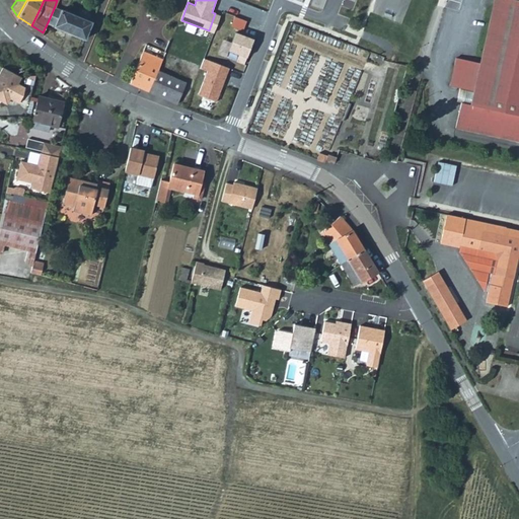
[(458,53),(452,81),(467,84),(464,98),(463,97),(460,112),(457,124),(518,139),(518,0),(496,0),(483,58),(458,53)]
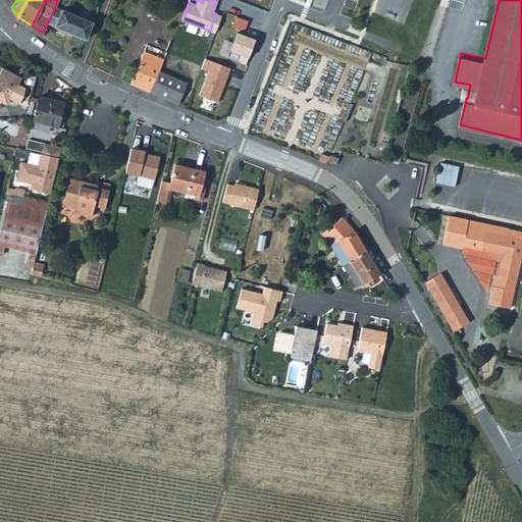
[(86,39),(93,21),(55,6),(48,22),(86,39)]
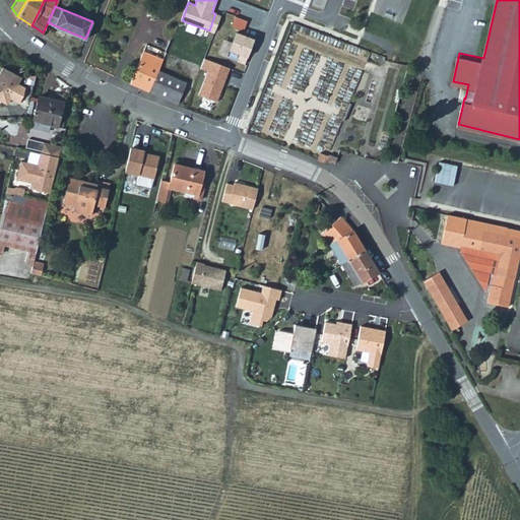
[(237,31),(229,53),(247,59),(255,39),(237,31)]
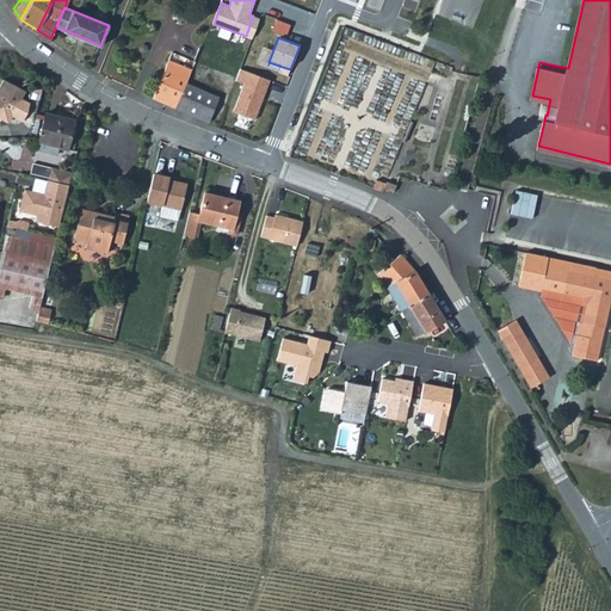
[(185,84),(191,68),(168,59),(152,98),(174,109),(185,84)]
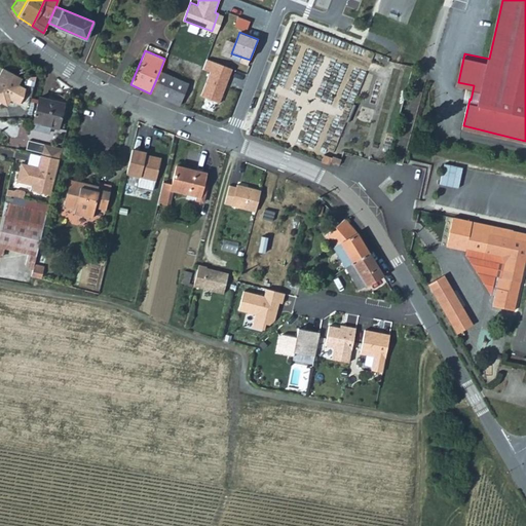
[(208,59),(203,69),(211,72),(201,96),(220,103),(233,69),(208,59)]
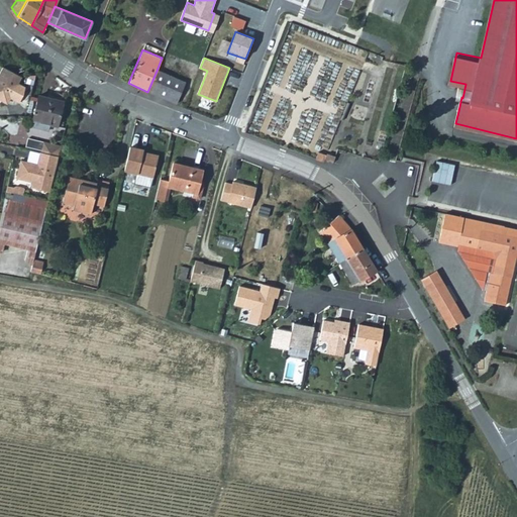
[(21,73),(1,66),(0,68),(0,96),(1,96),(11,99),(13,95),(22,99),(25,91),(25,83),(18,80),(21,73)]
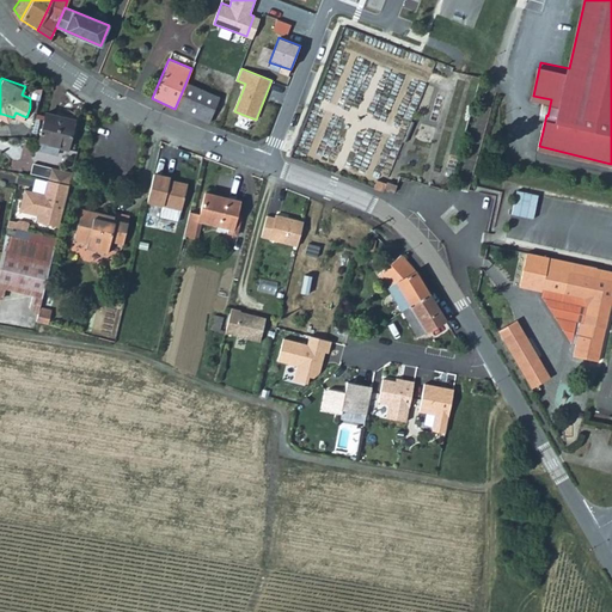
[(218,98),(203,91),(185,84),(175,109),(188,114),(207,122),(218,98)]
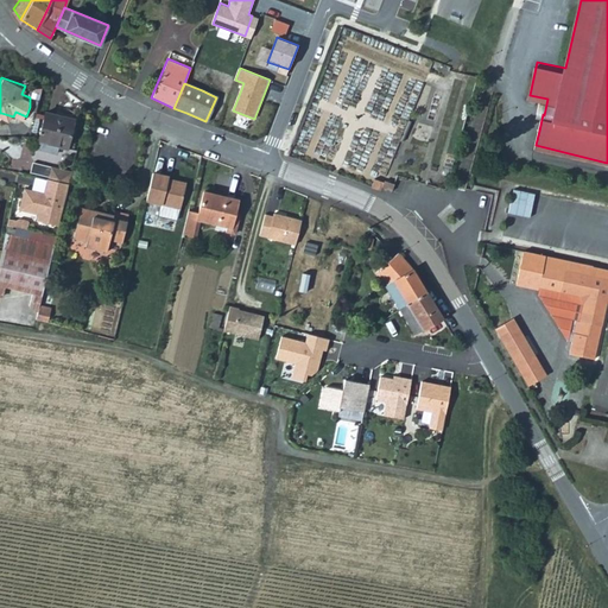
[(33,145),(52,150),(54,143),(63,145),(70,116),(43,108),(33,145)]
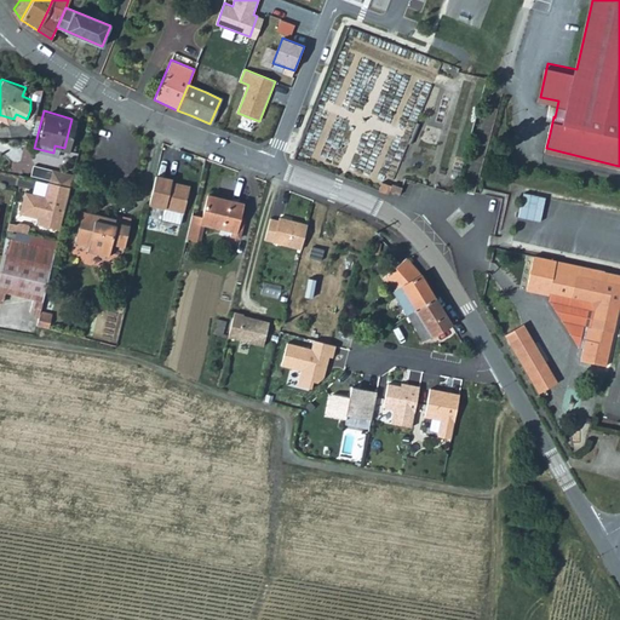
[(52,168),(50,182),(70,187),(74,174),(52,168)]
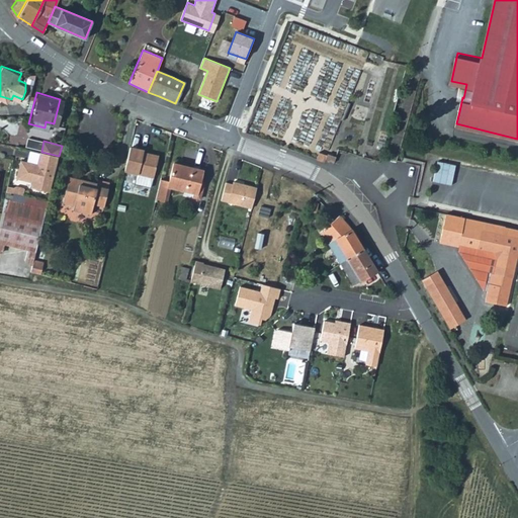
[(143,153),(144,149),(130,146),(124,169),(153,176),(158,156),(143,153)]
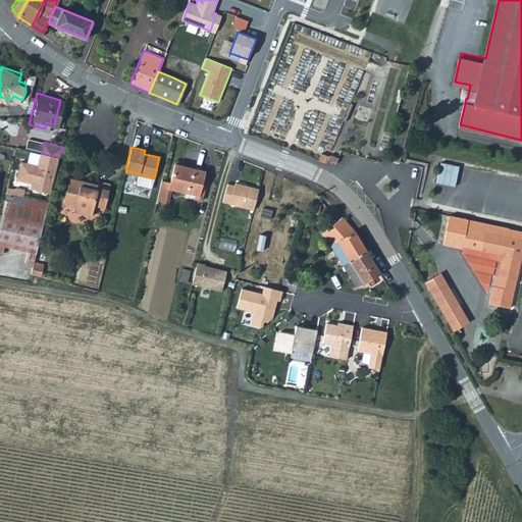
[(50,193),(59,157),(42,153),(41,152),(38,164),(21,161),(16,179),(33,183),(32,189),(50,193)]
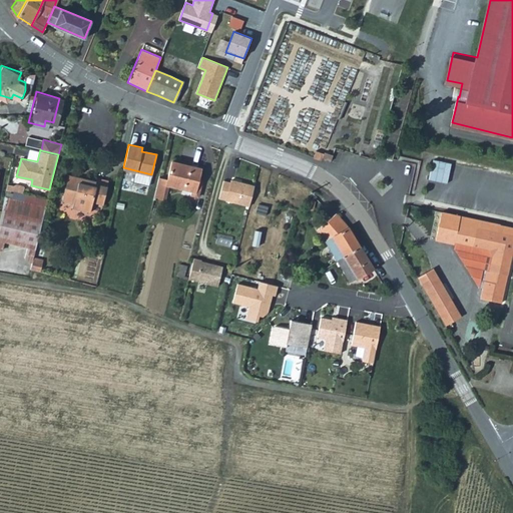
[(325,152),(317,149),(314,157),(322,159),(324,156),(325,152)]
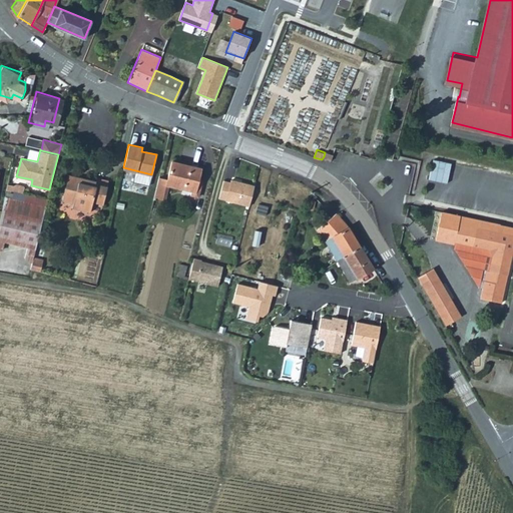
[(325,152),(324,156),(332,159),(334,153),(326,150),(325,152)]
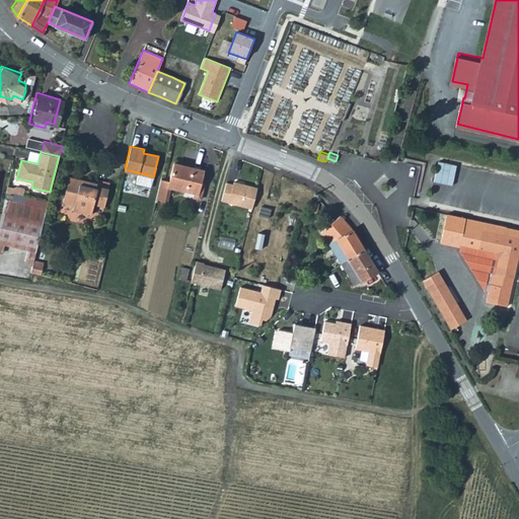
[(172,164),(168,182),(167,188),(170,189),(192,194),(192,198),(200,200),(203,184),(199,183),(202,171),(172,164)]
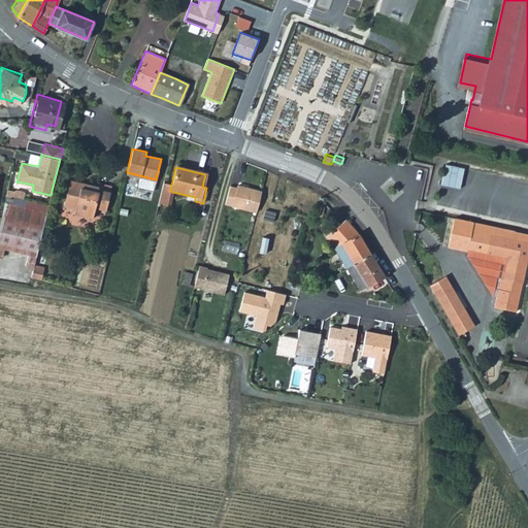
[(92,217),(94,207),(104,209),(110,185),(99,182),(97,188),(88,186),(87,188),(69,183),(64,205),(74,208),(73,212),(92,217)]
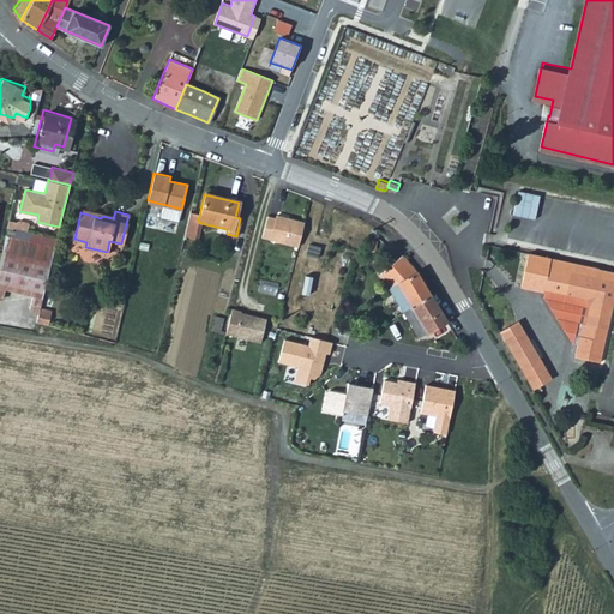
[(198,222),(199,216),(191,214),(185,238),(198,241),(202,223),(198,222)]
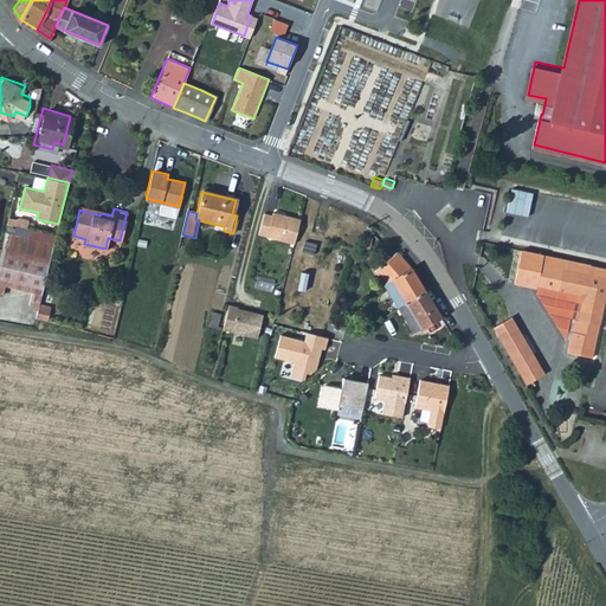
[(295,243),(301,219),(272,211),(266,236),(295,243)]
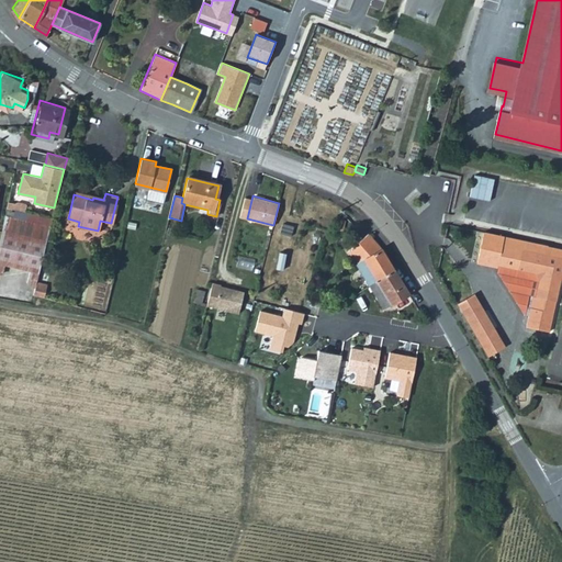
[(17,200),(14,208),(25,210),(27,202),(25,199),(20,198),(17,200)]
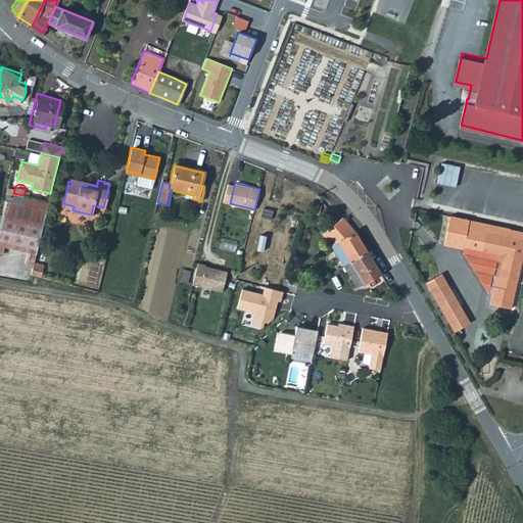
[(283,188),(276,186),(273,197),(280,199),(283,188)]
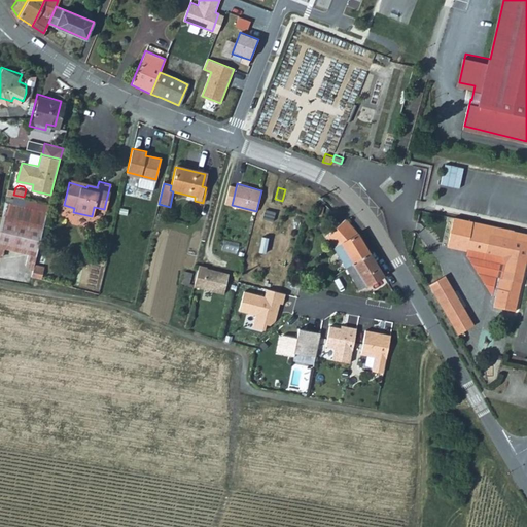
[(41,220),(44,209),(4,200),(0,224),(0,253),(2,253),(4,246),(28,251),(25,262),(31,267),(35,248),(41,220)]
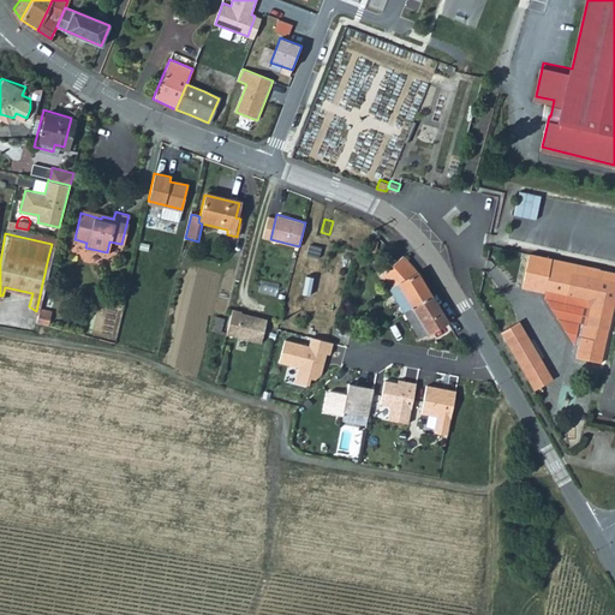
[(596,268),(525,252),(518,286),(533,290),(536,279),(542,279),(541,287),(542,287),(581,297),(585,302),(581,322),(579,321),(574,344),(572,356),(596,360),(610,303),(614,300),(614,276),(614,280),(593,276),(596,268)]
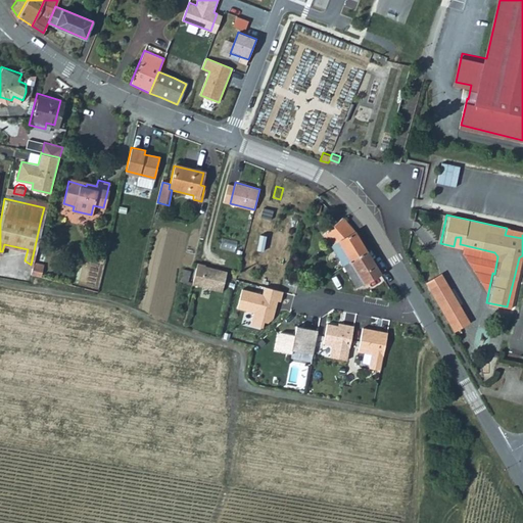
[(343,219),(324,233),(332,244),(338,244),(345,254),(347,258),(350,263),(367,250),(352,230),(343,219)]
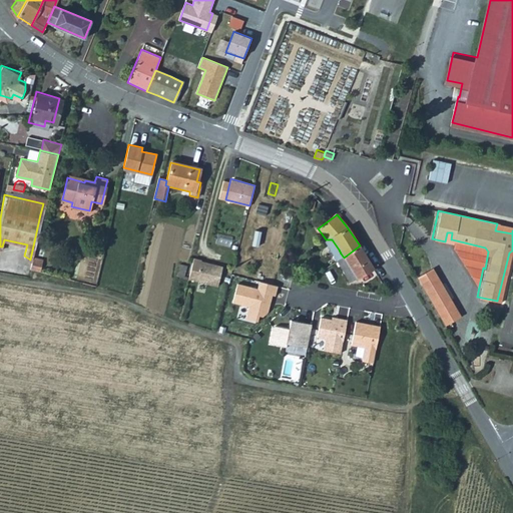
[(485,247),(452,239),(450,245),(475,286),(479,287),(483,268),(485,269),(488,251),(485,247)]
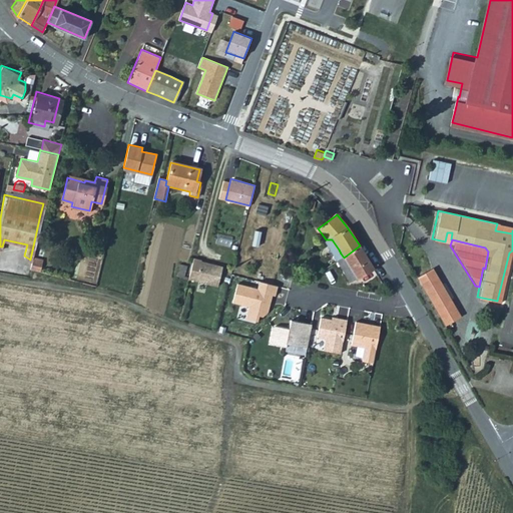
[(360,245),(344,258),(355,280),(374,267),(360,245)]
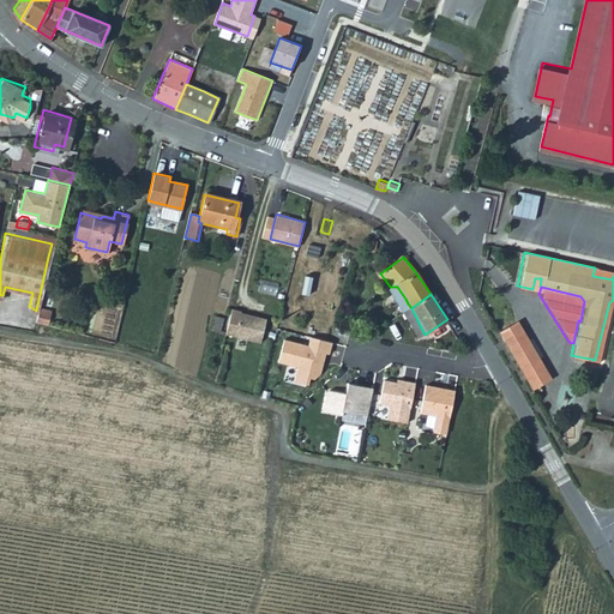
[(37,312),(35,320),(47,323),(50,309),(38,306),(37,312)]
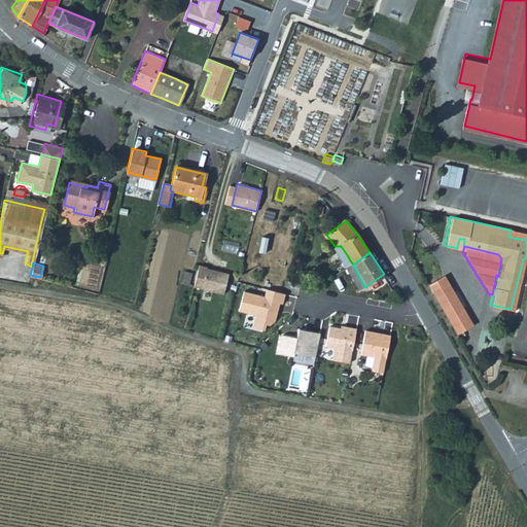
[(199,265),(194,286),(223,293),(229,274),(206,269),(207,267),(199,265)]
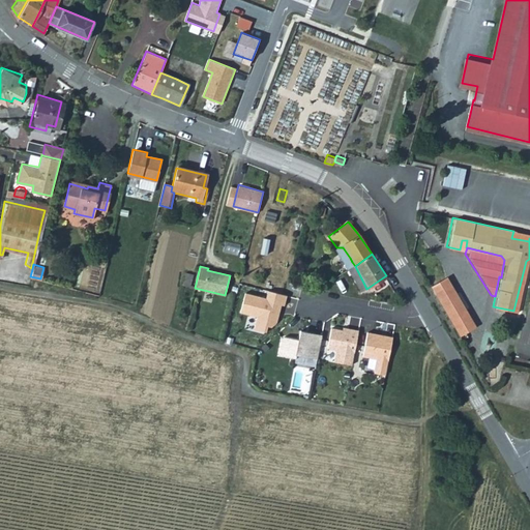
[(458,310),(455,306),(447,291),(445,287),(433,294),(445,316),(448,315),(458,310)]
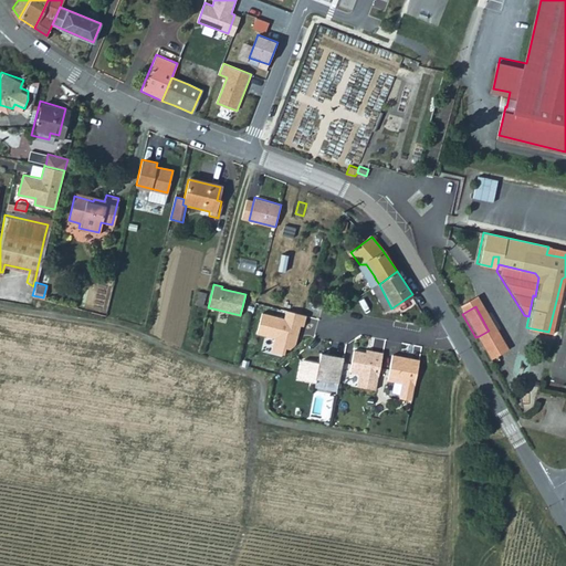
[(303,326),(306,315),(286,310),(284,318),(262,313),(257,333),(274,338),(271,350),(284,354),(295,344),(299,331),(296,329),(297,325),(303,326)]
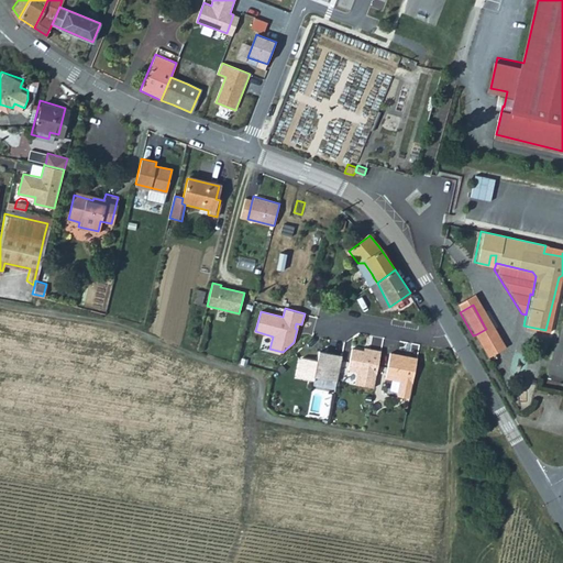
[(488,333),(486,329),(476,334),(473,335),(476,341),(483,337),(488,333)]
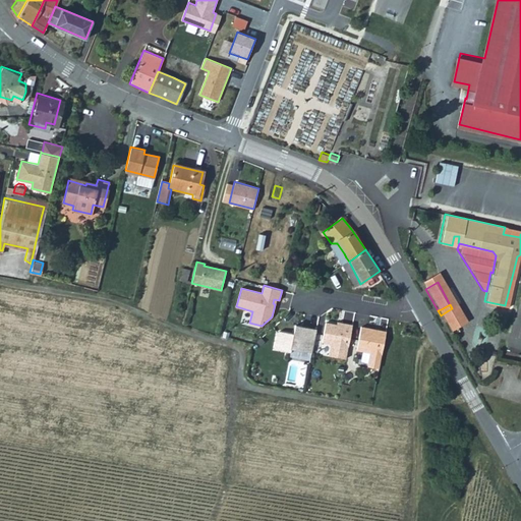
[(452,308),(447,311),(441,315),(451,333),(462,327),(456,314),(452,308)]
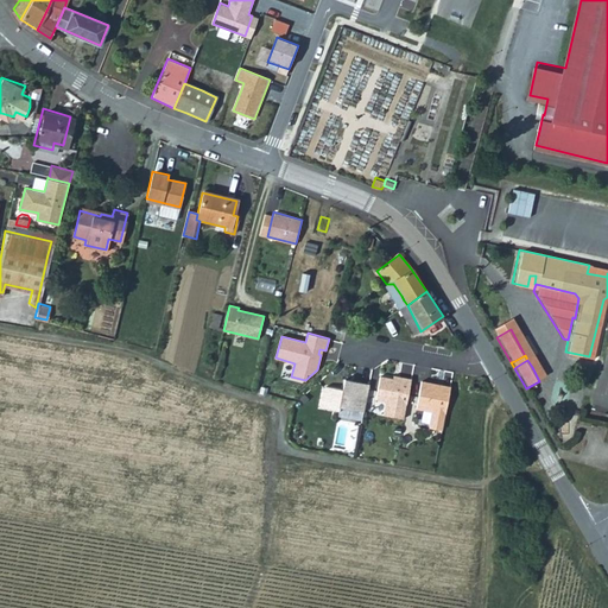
[(404,418),(411,379),(400,377),(400,380),(393,379),(380,377),(375,399),(386,401),(384,415),(404,418)]
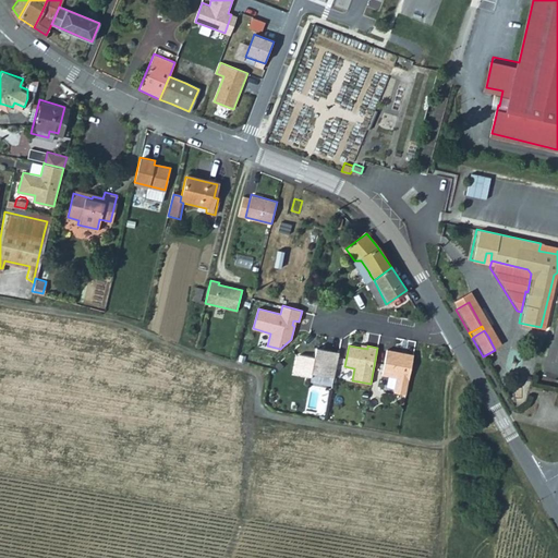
[(335,379),(339,353),(317,349),(315,358),(300,354),(298,356),(293,374),(312,378),(312,374),(335,379)]
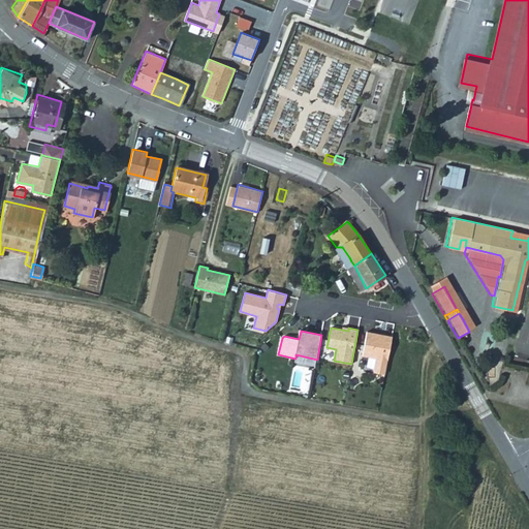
[(385,374),(393,336),(367,332),(363,355),(376,359),(374,372),(385,374)]
